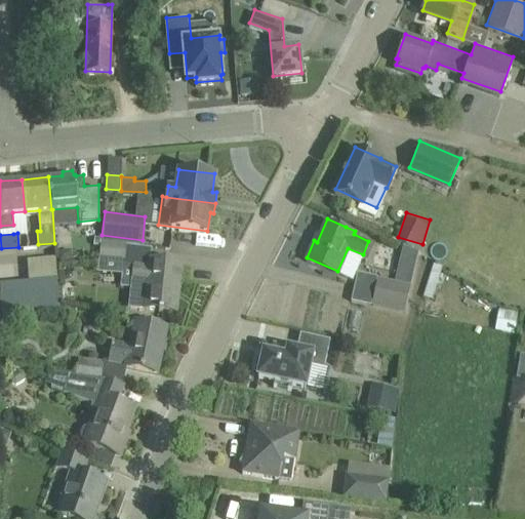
[(99,254),(124,257),(126,241),(102,238),(99,254)]
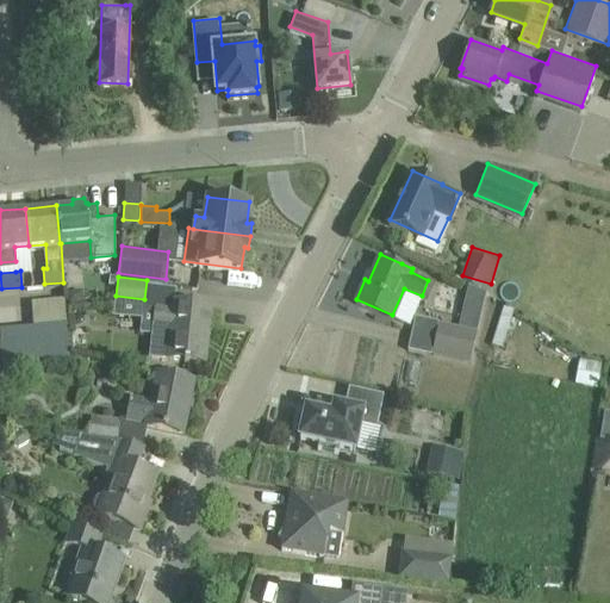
[(486,288),(467,281),(456,325),(439,321),(433,349),(470,358),(486,288)]
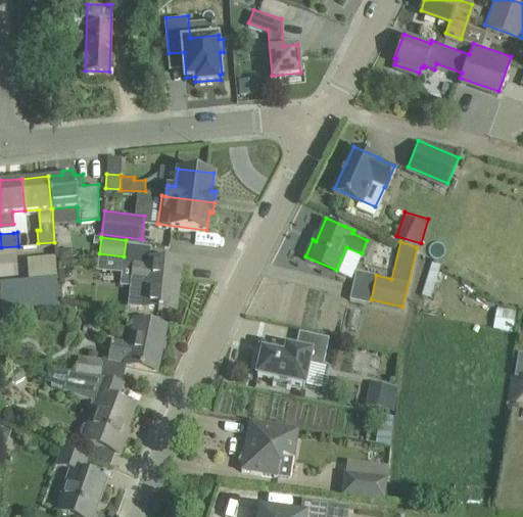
[(180,257),(159,255),(149,254),(149,262),(133,261),(130,283),(128,301),(172,307),(174,283),(177,283),(180,257)]
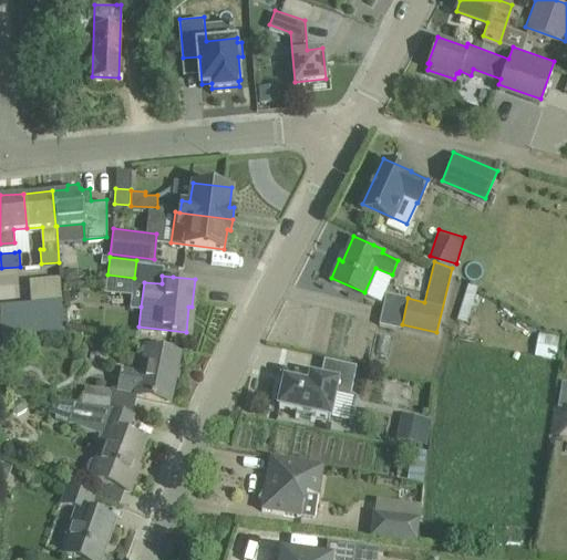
[(64,329),(62,297),(47,299),(49,330),(64,329)]
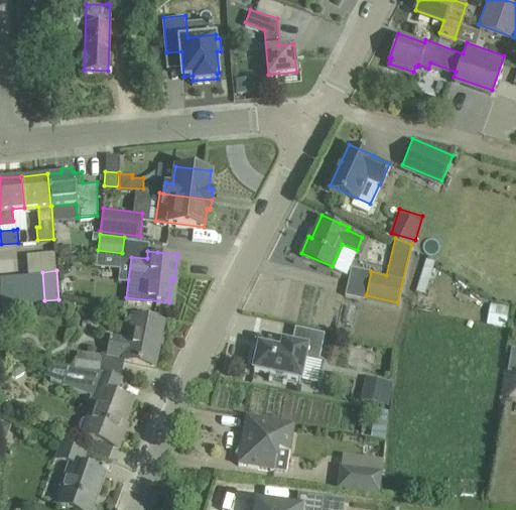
[(42,272),(27,273),(30,302),(44,300),(42,272)]
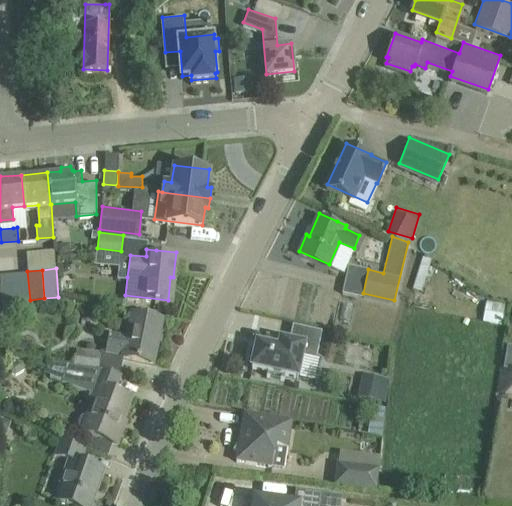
[(30,300),(27,271),(13,272),(16,301),(30,300)]
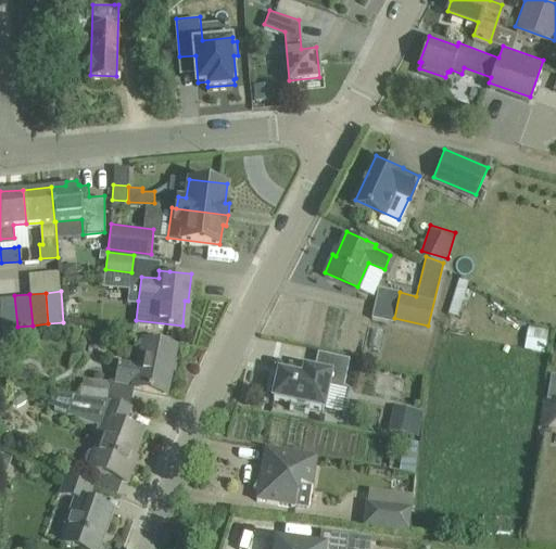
[(14,295),(0,296),(0,311),(1,328),(17,327),(14,295)]
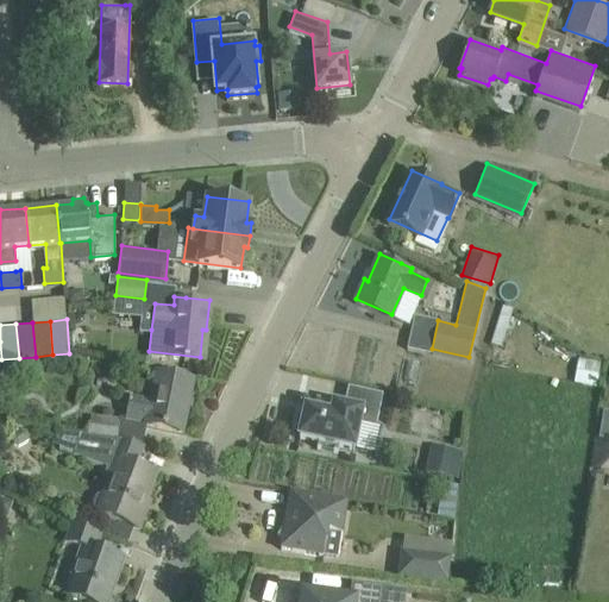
[(192,376),(169,371),(157,369),(151,397),(132,394),(127,415),(146,419),(146,421),(181,428),(192,376)]
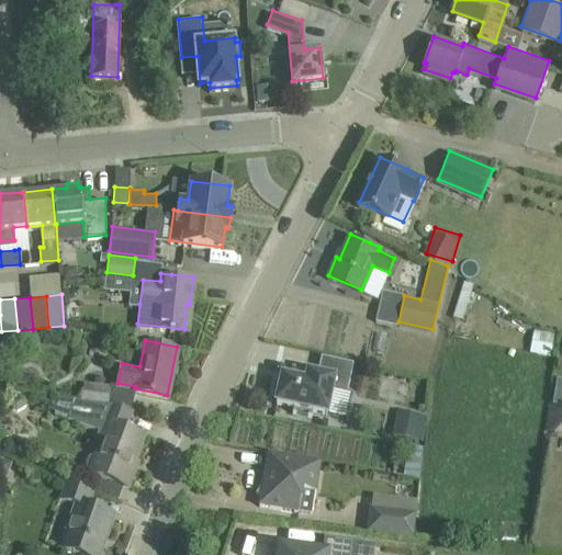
[(353,360),(343,358),(321,353),(317,371),(298,366),(295,375),(281,372),(276,399),(293,404),(292,409),(311,414),(313,407),(327,410),(333,385),(347,388),(353,360)]
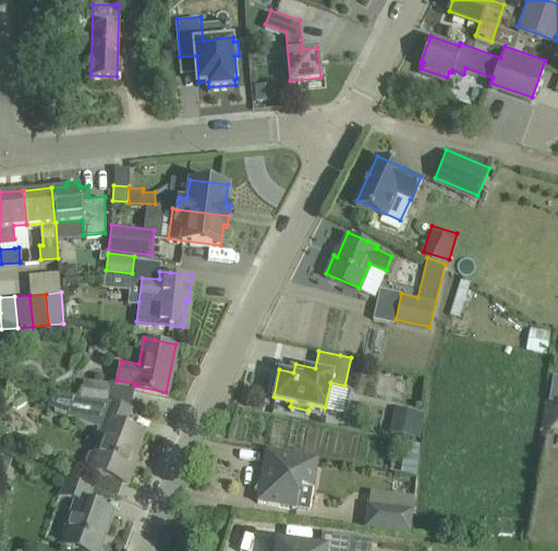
[(557,375),(553,375),(544,424),(557,426),(557,375)]
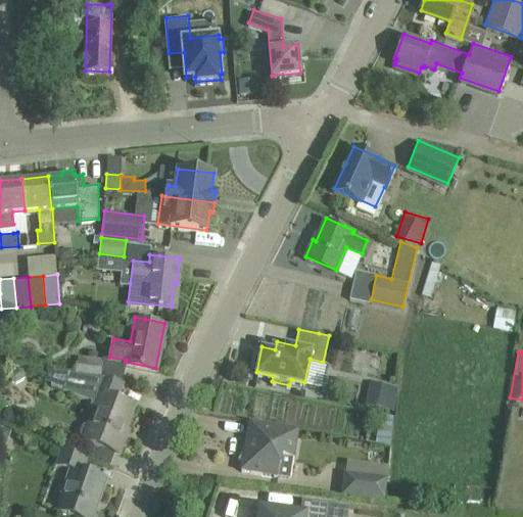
[(78,355),(76,370),(100,374),(103,358),(78,355)]
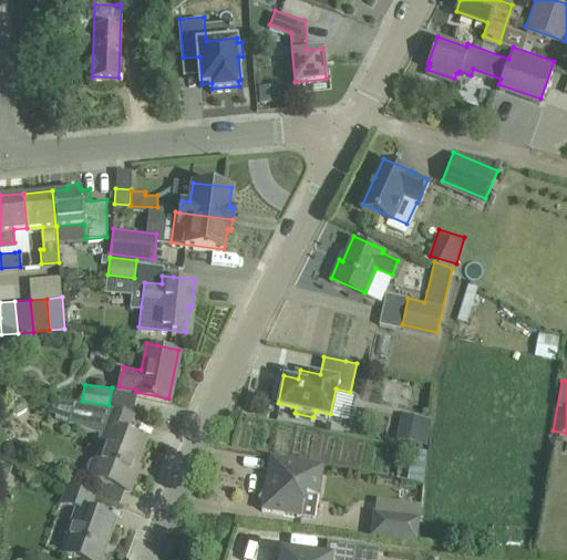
[(61,398),(55,414),(69,420),(100,432),(106,434),(103,442),(98,457),(95,456),(92,457),(89,458),(86,464),(86,467),(90,470),(92,472),(91,474),(99,477),(109,480),(124,486),(130,488),(136,469),(133,468),(136,460),(145,436),(127,429),(134,413),(132,413),(109,405),(82,401),(75,401),(61,398)]
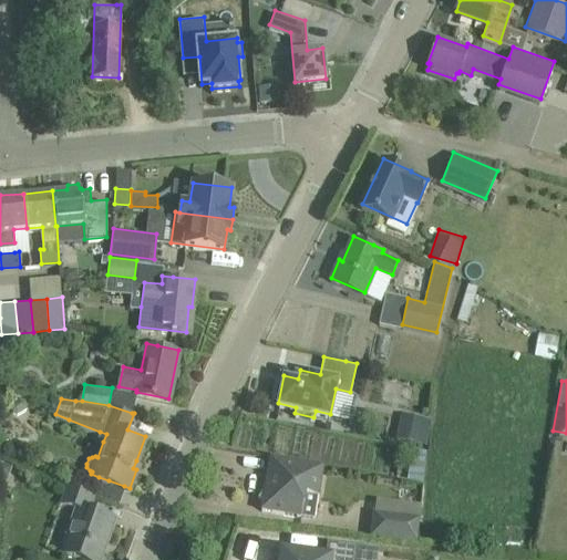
[(413,414),(408,438),(422,442),(426,416),(413,414)]
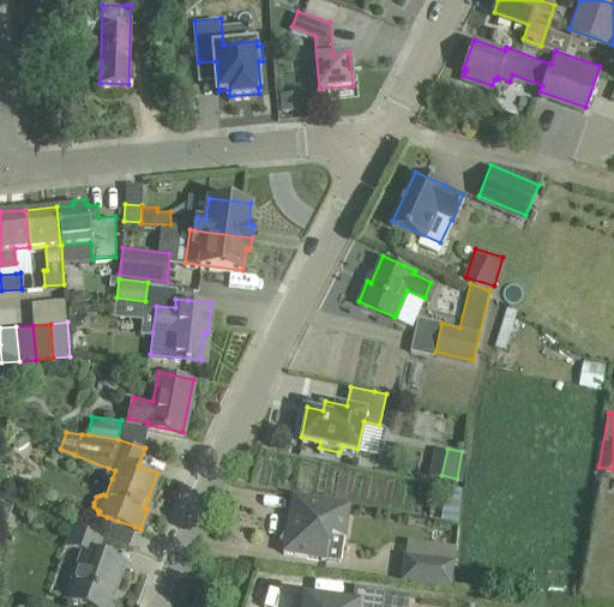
[(443,508),(459,510),(462,486),(445,482),(443,508)]
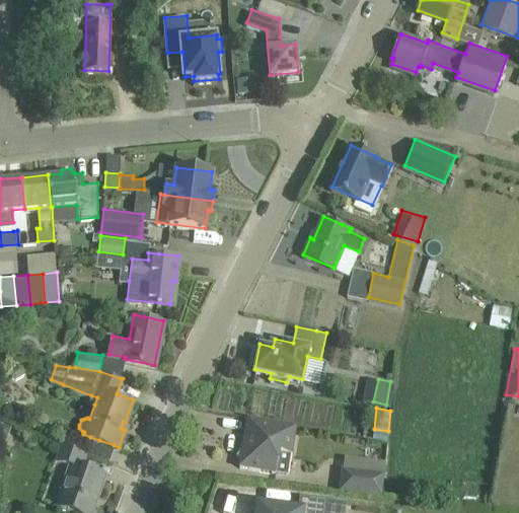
[(296,424),(248,416),(247,416),(243,443),(236,453),(240,456),(239,463),(275,469),(277,458),(278,459),(280,450),(291,451),(296,424)]
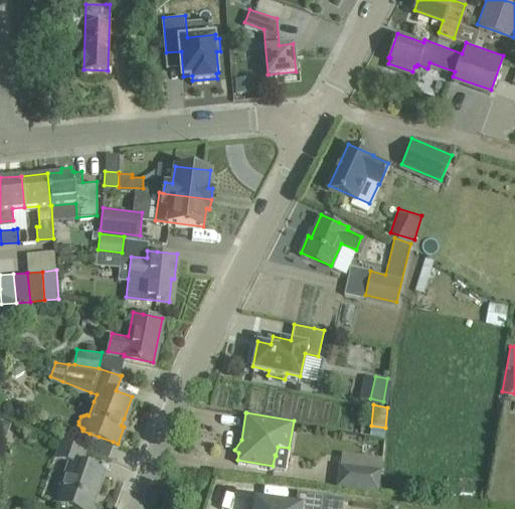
[(86,449),(66,442),(61,440),(55,456),(70,461),(56,500),(81,508),(89,508),(104,470),(80,462),(86,449)]
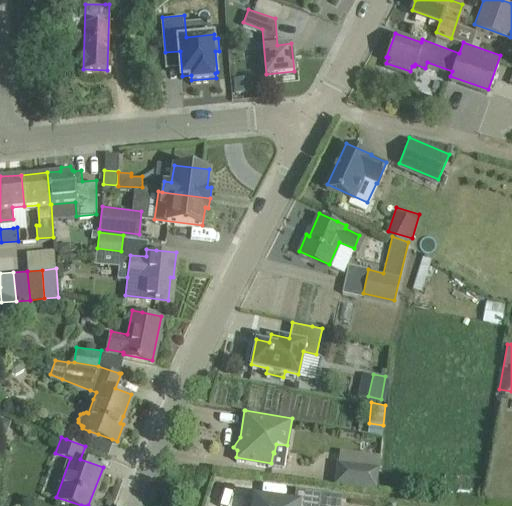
[(379,465),(378,465),(336,460),(333,482),(376,487),(379,465)]
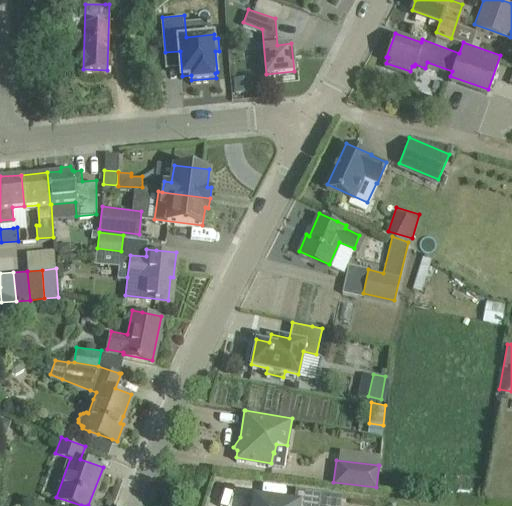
[(317,505),(319,494),(297,491),(296,501),(255,496),(253,505),(317,505)]
